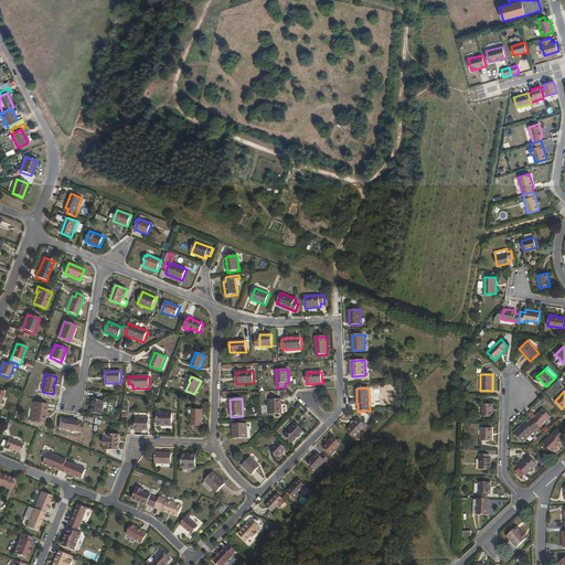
[(102,415),(104,402),(93,400),(91,413),(102,415)]
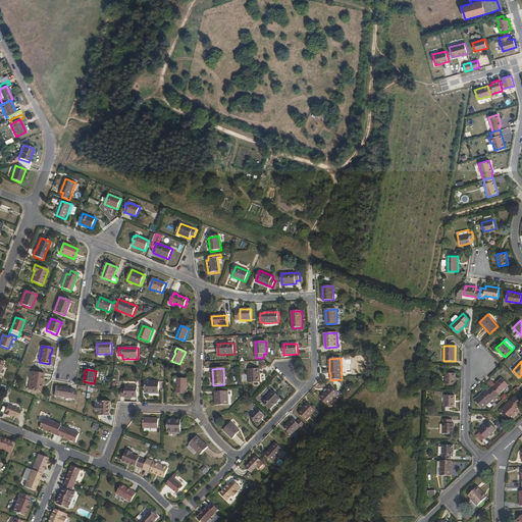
[(250,383),(261,382),(260,369),(249,369),(250,383)]
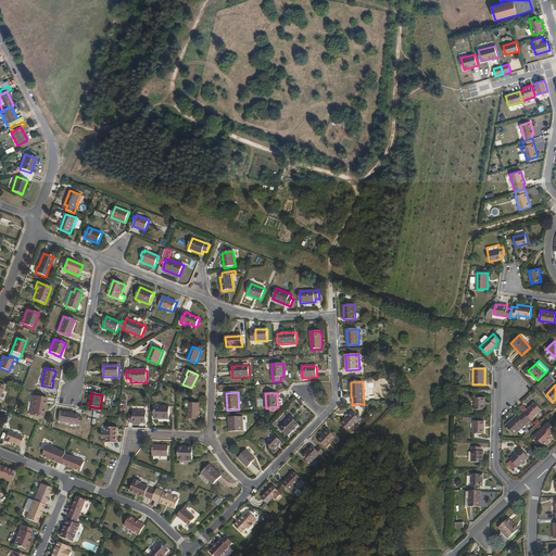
[(43,417),(47,399),(34,396),(30,415),(43,417)]
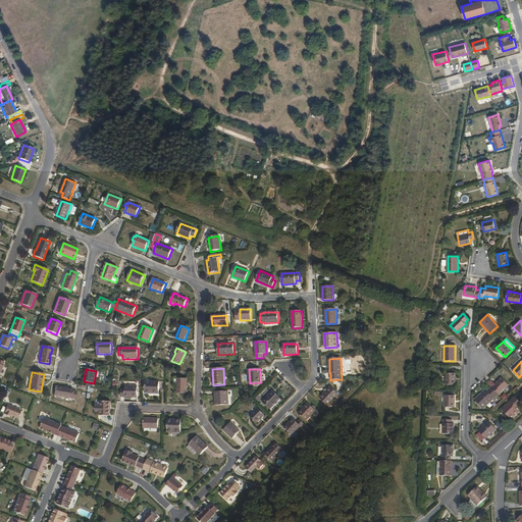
[(455,385),(455,373),(446,373),(445,384),(455,385)]
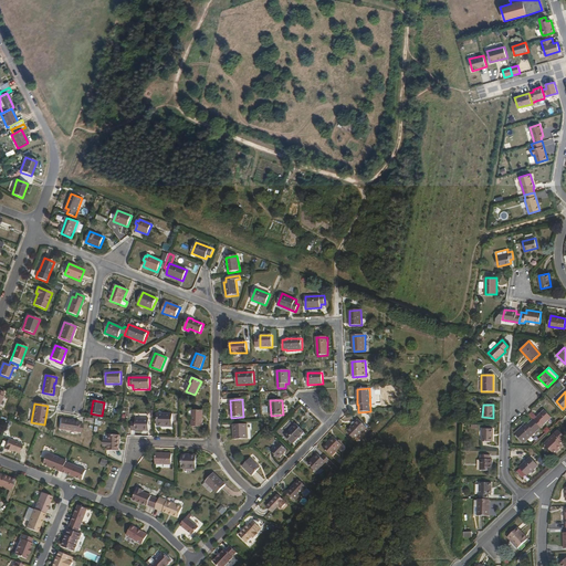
[(534,421),(541,428),(552,418),(545,410),(537,417),(537,418),(534,421)]
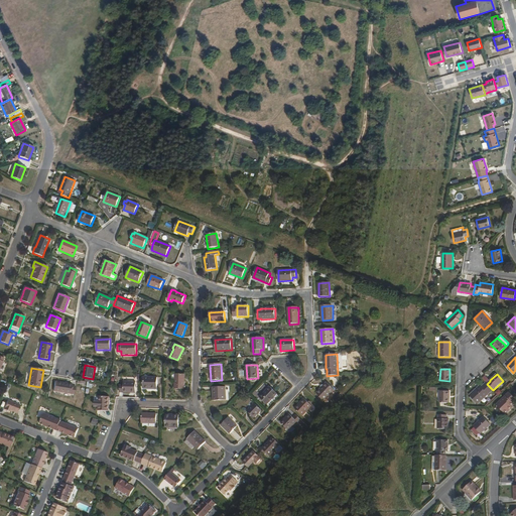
[(184,390),(185,375),(175,375),(174,389),(184,390)]
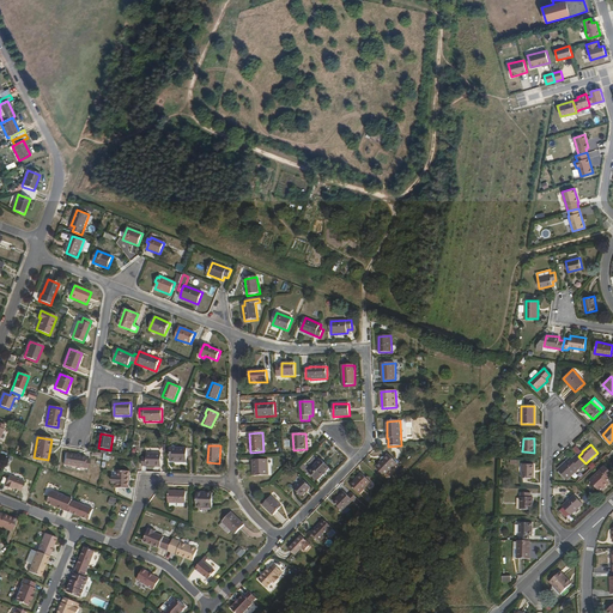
[(187,462),(187,449),(170,448),(170,461),(187,462)]
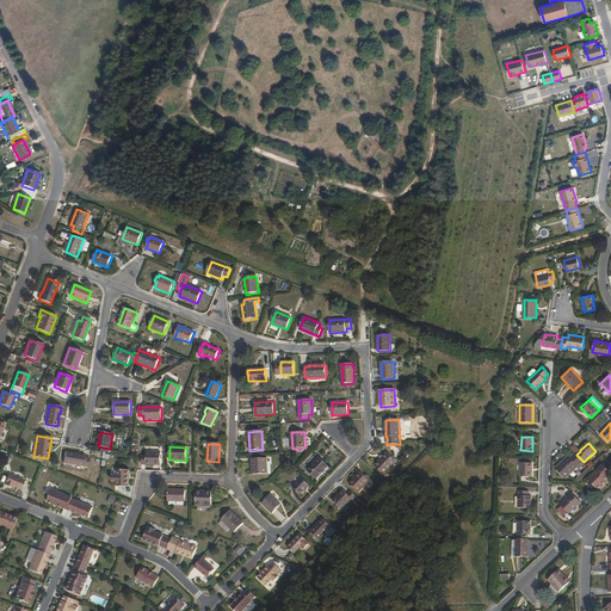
[(86,456),(66,452),(63,463),(88,468),(90,458),(85,458),(86,456)]
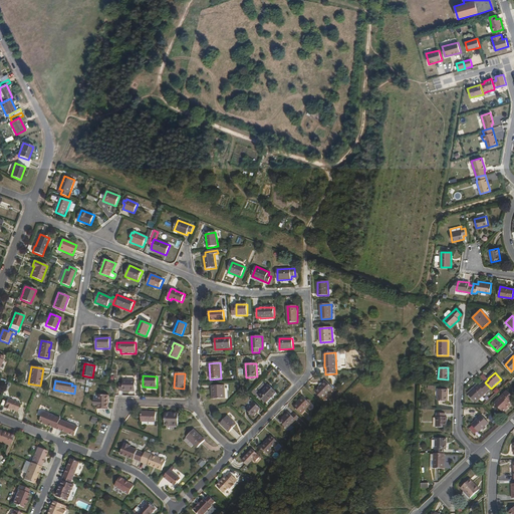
[(119,391),(136,392),(136,380),(123,380),(123,384),(119,384),(119,391)]
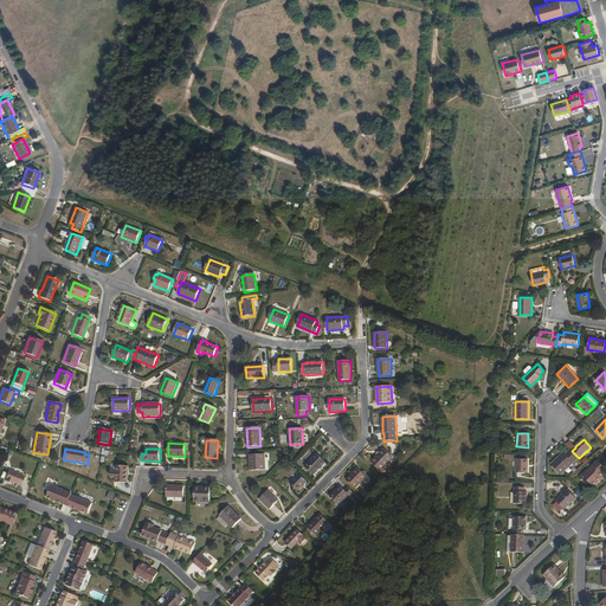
[(393,458),(385,449),(372,462),(381,471),(393,458)]
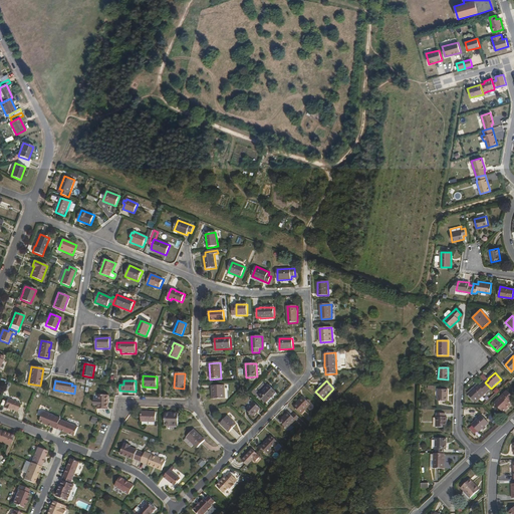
[(484,380),(480,383),(487,392),(491,389),(485,382),(484,380)]
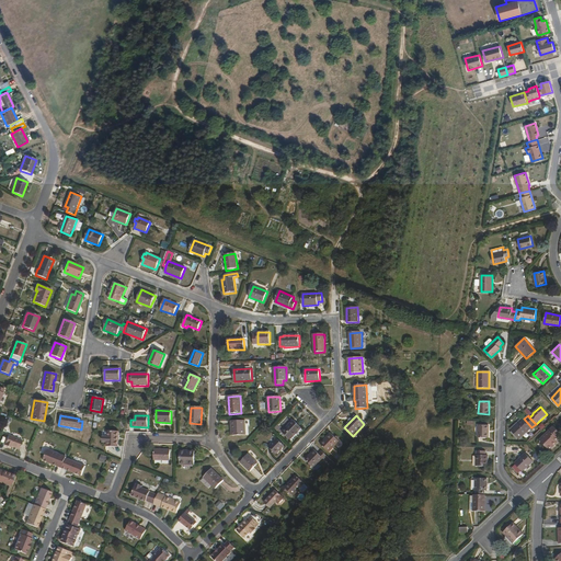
[(530,428),(523,421),(522,419),(510,430),(512,431),(517,438),(519,439),(530,428)]
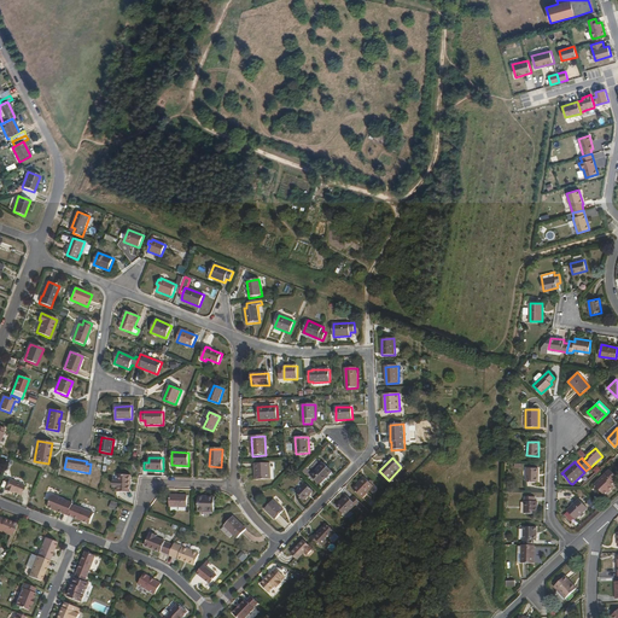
[(586,471),(577,461),(576,464),(584,472),(586,471)]
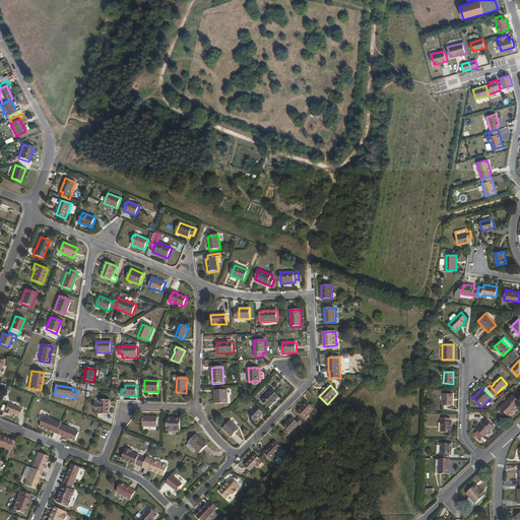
[(216,398),(216,404),(229,403),(228,390),(214,391),(214,398),(216,398)]
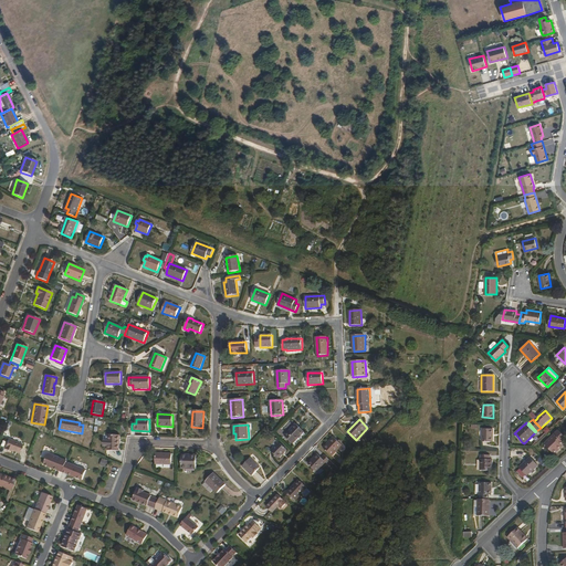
[(293,444),(304,432),(296,425),(285,437),(293,444)]
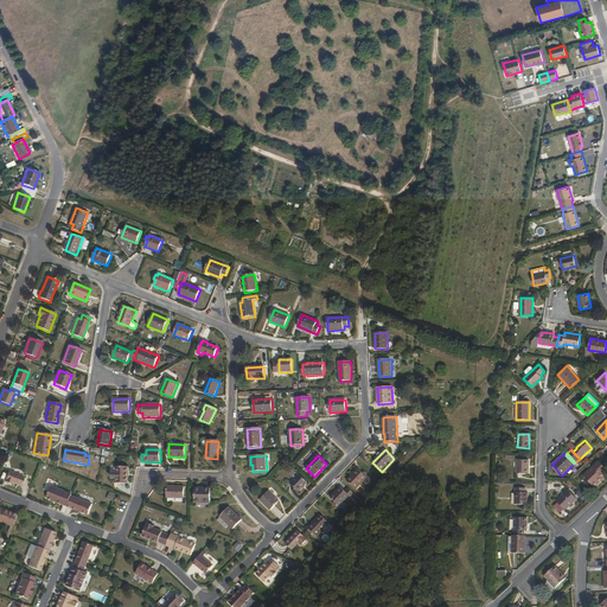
[(528,474),(528,460),(517,460),(517,473),(528,474)]
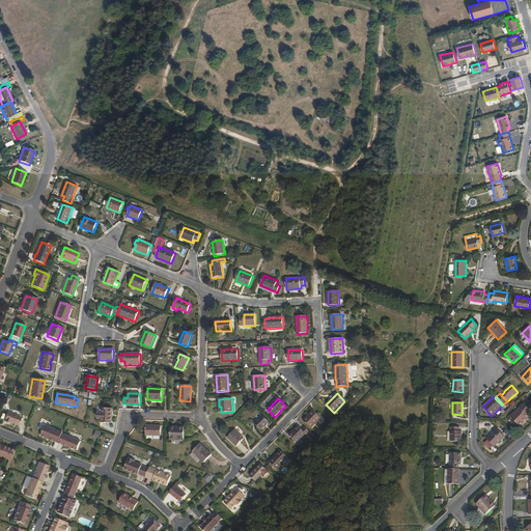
[(519,426),(525,421),(524,419),(526,417),(528,415),(528,414),(530,411),(524,403),(510,417),(519,426)]
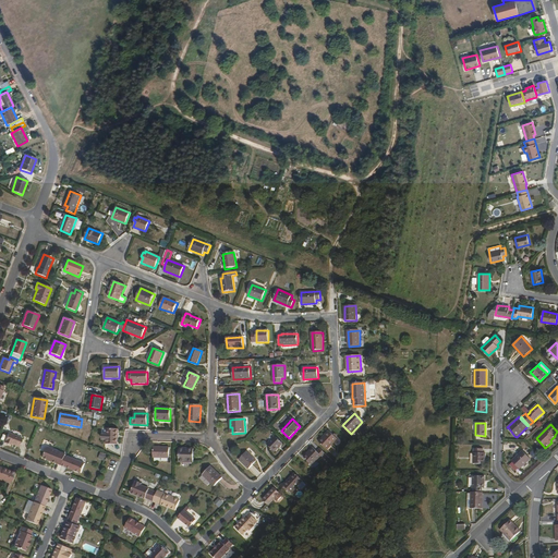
[(117,446),(118,431),(107,429),(107,436),(102,436),(102,440),(106,440),(106,446),(117,446)]
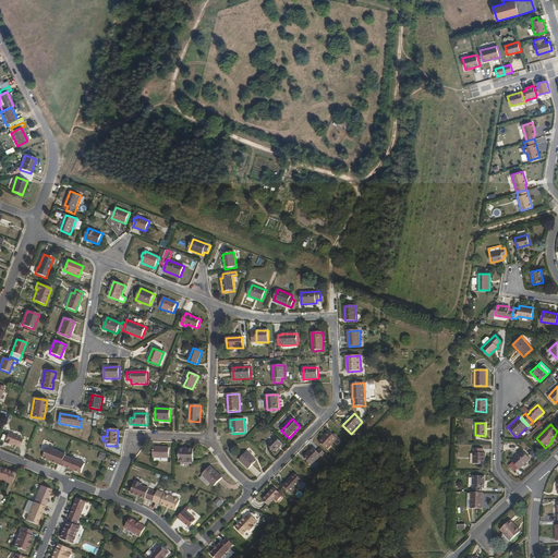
[(327,450),(338,439),(329,432),(319,443),(327,450)]
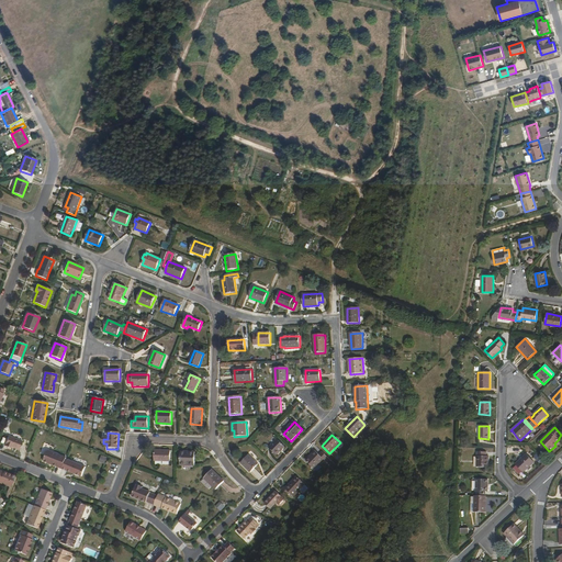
[(20,450),(22,442),(9,437),(4,447),(10,449),(11,447),(20,450)]
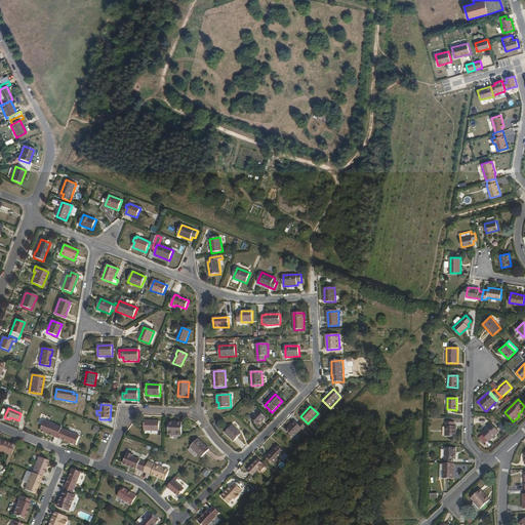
[(258,426),(267,417),(259,410),(251,418),(258,426)]
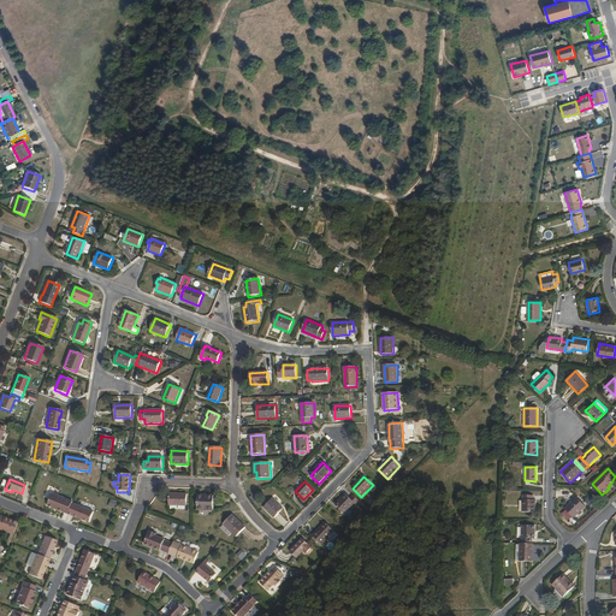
[(48,508),(69,515),(72,504),(73,503),(53,495),(55,489),(43,485),(39,496),(51,501),(48,508)]
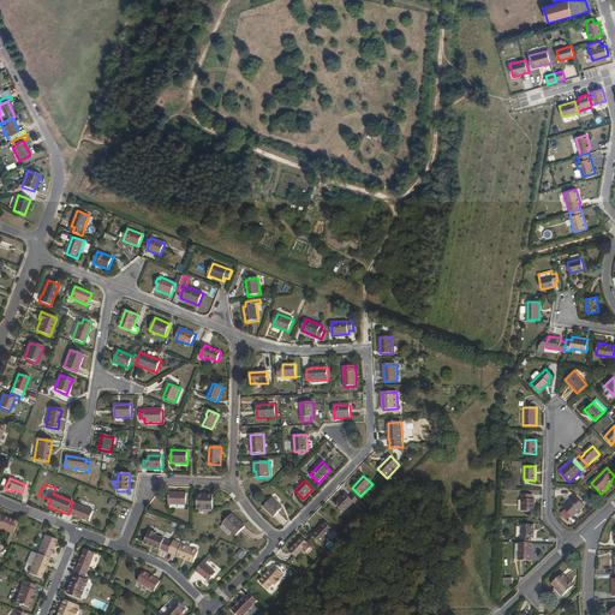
[(186,506),(186,494),(169,494),(169,505),(186,506)]
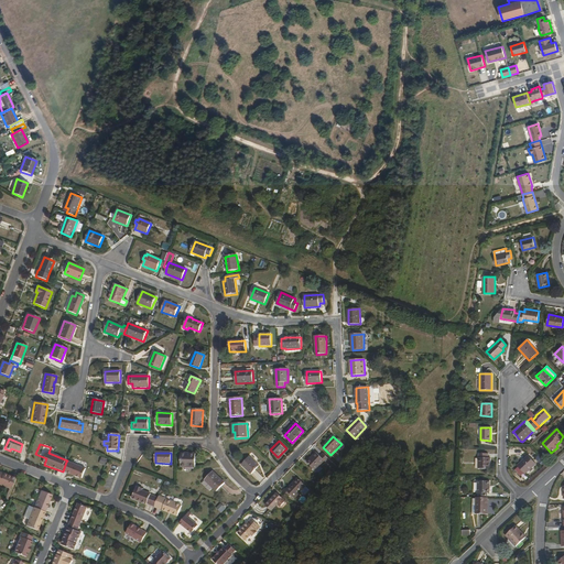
[(187,455),(181,455),(181,467),(195,468),(196,454),(187,453),(187,455)]
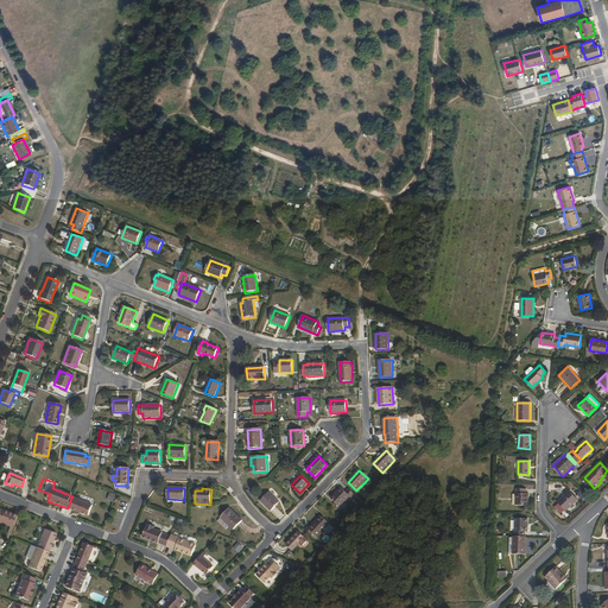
[(355,501),(358,498),(349,489),(346,493),(342,488),(331,499),(341,507),(350,498),(355,501)]
